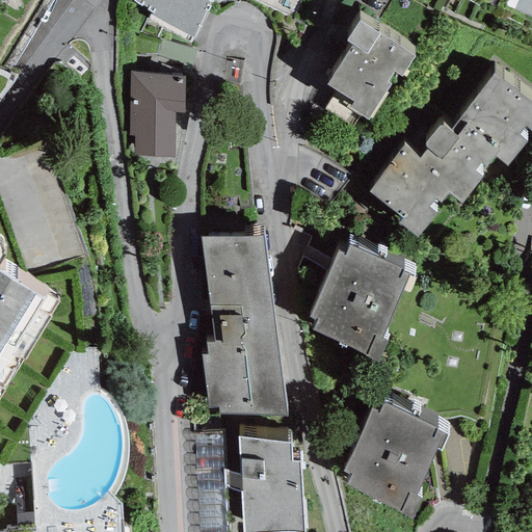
[(36,28),(45,14),(22,0),(12,0),(6,10),(36,28)]
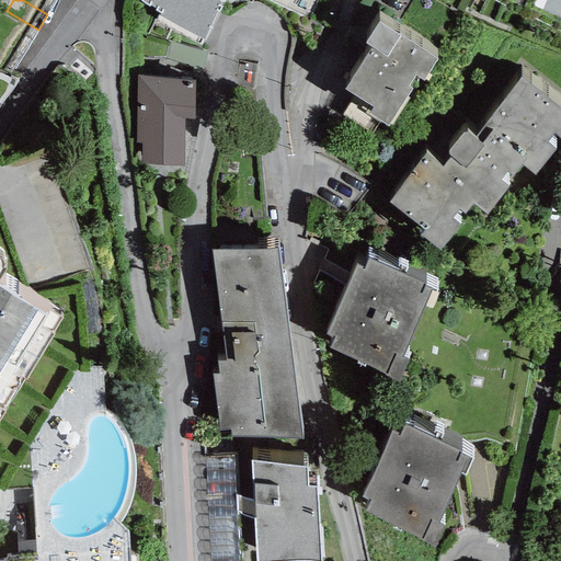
[(23,0),(47,14),(55,0),(23,0)]
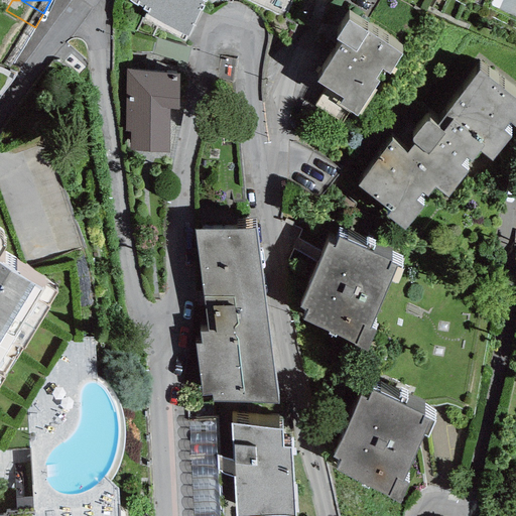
[(147,10),(143,18),(184,38),(200,8),(202,9),(205,0),(127,0),(128,0),(147,10)]
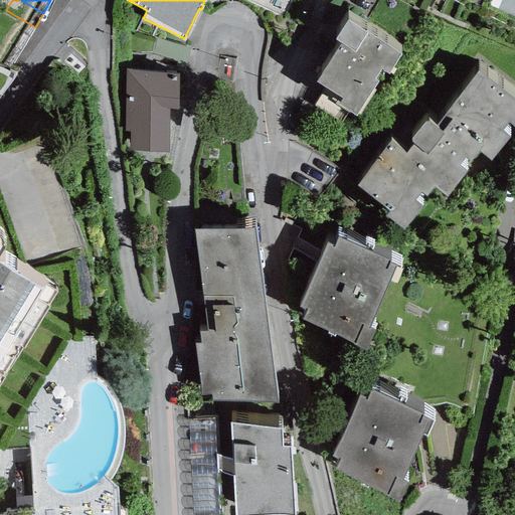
[(514,0),(460,0),(514,26),(514,0)]
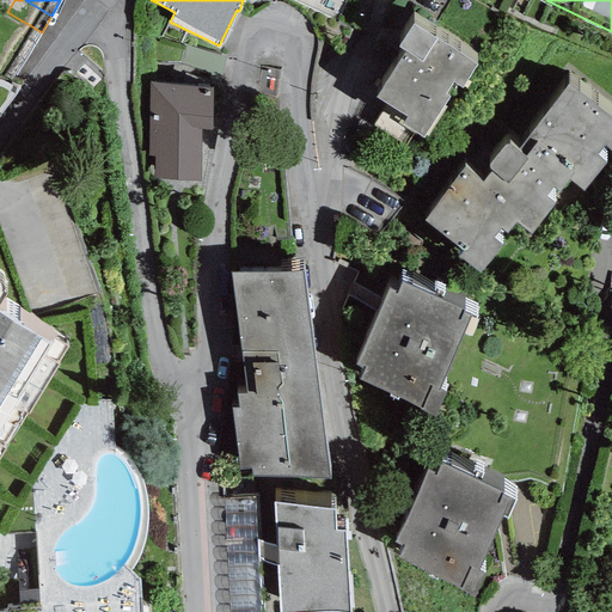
[(0,30),(32,49),(42,32),(7,12),(0,24),(0,30)]
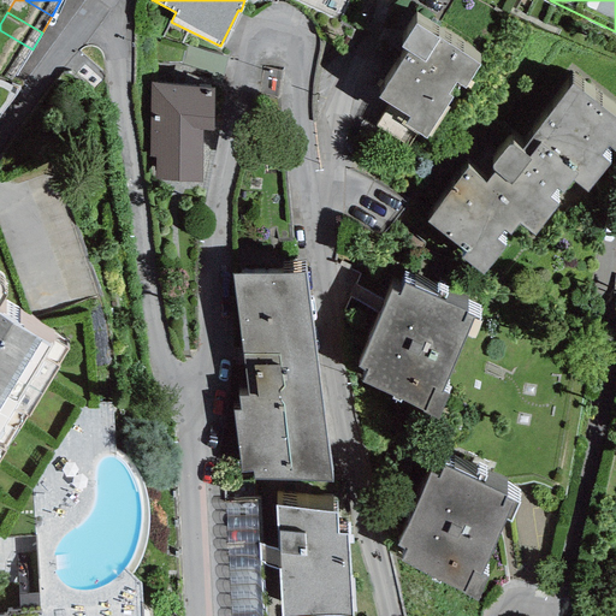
[(479,61),(415,21),(401,43),(408,47),(378,95),(409,116),(404,123),(426,136),(451,95),(448,93),(455,80),(465,86),(479,61)]
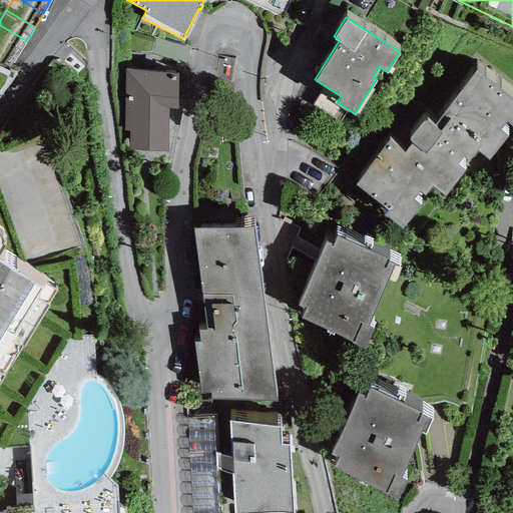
[(0,43),(18,54),(27,41),(0,25),(0,43)]
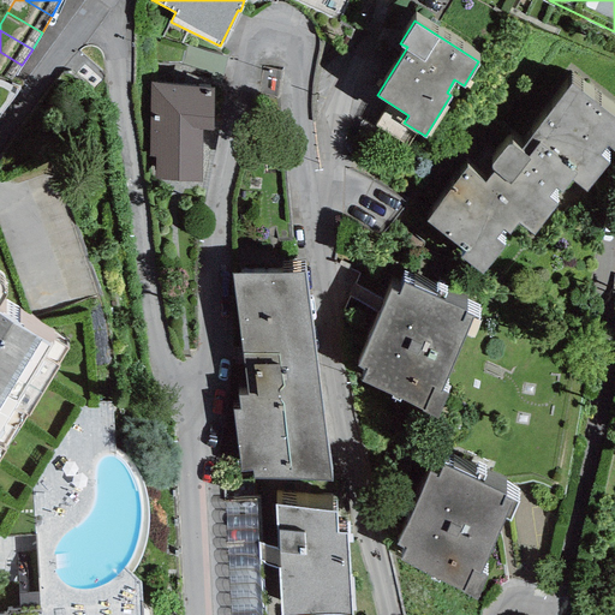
[(0,75),(12,82),(22,65),(0,52),(0,75)]
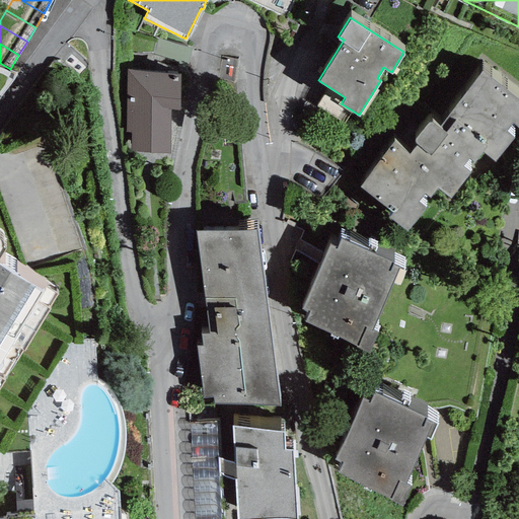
[(518,122),(518,98),(480,70),(450,110),(456,115),(453,118),(486,142),(482,148),(496,159),(514,135),(506,129),(512,121),(517,125),(518,122)]
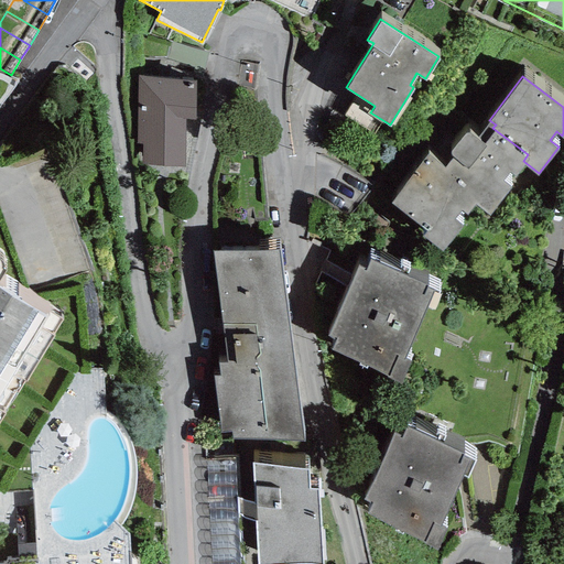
[(196,78),(138,77),(136,163),(184,165),(185,117),(195,117),(196,78)]
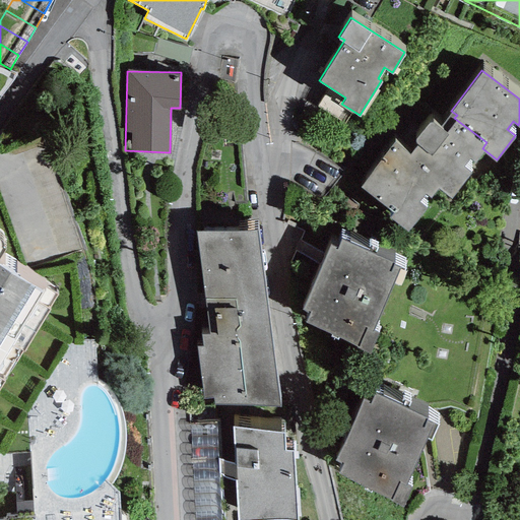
[(486,142),(454,118),(449,124),(452,126),(447,133),(432,119),(430,119),(416,135),(414,137),(415,141),(417,141),(409,151),(394,140),(361,185),(394,210),(388,215),(407,232),(427,205),(419,200),(425,192),(431,196),(437,186),(451,196),(471,171),(463,164),(469,156),(474,159),(482,148),(486,142)]
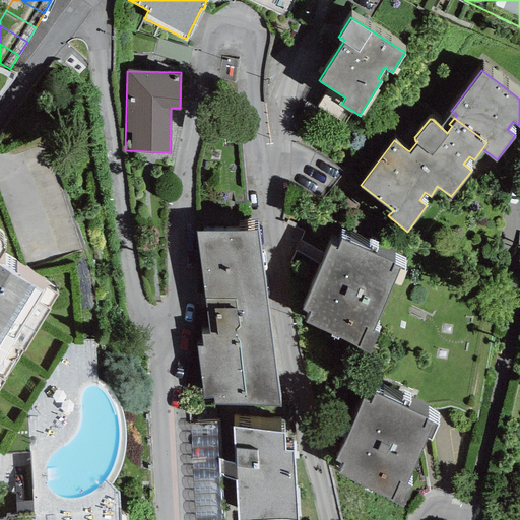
[(258,226),(198,234),(210,337),(202,338),(203,345),(197,346),(203,401),(213,400),(215,410),(278,402),(258,226)]
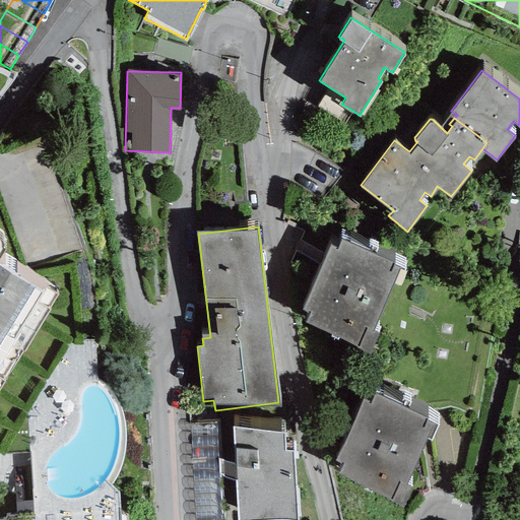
[(394,260),(340,237),(336,246),(329,243),(302,308),(310,311),(305,322),(369,349),(377,330),(372,327),(398,266),(393,264),(394,260)]
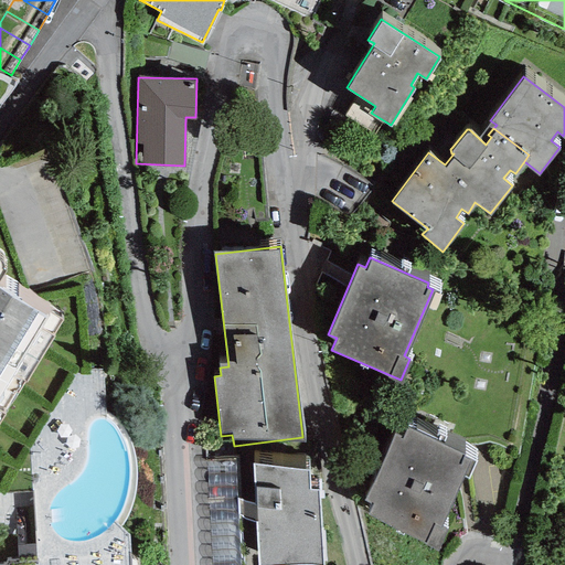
[(0,564),(0,420),(61,320),(0,284),(0,564)]
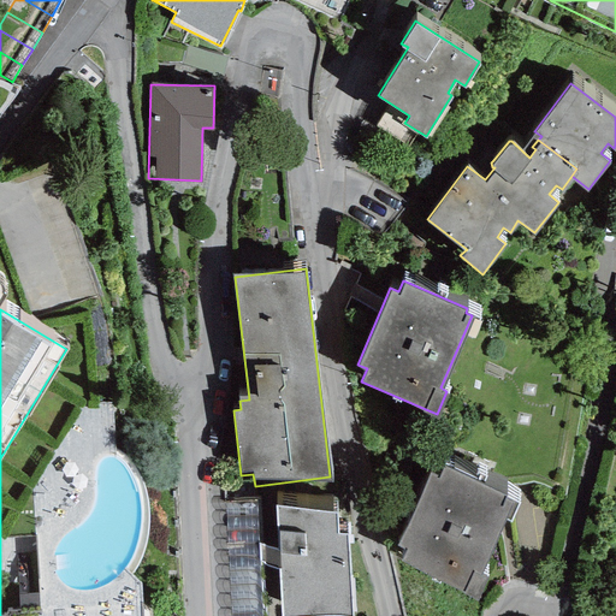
[(508,491),(444,463),(439,474),(431,471),(397,546),(408,551),(402,564),(478,597),(487,573),(481,570),(513,498),(507,495),(508,491)]
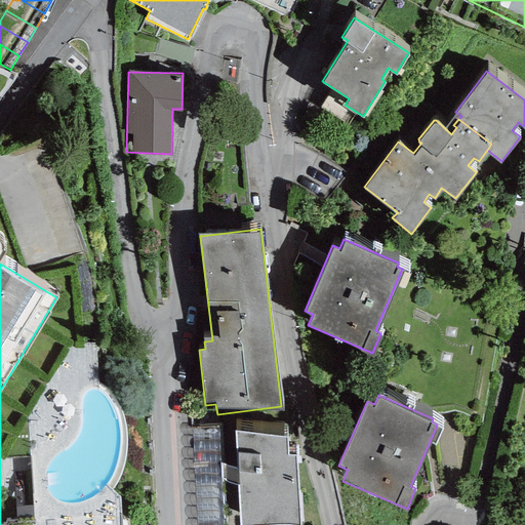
[(287,433),(234,434),(237,469),(220,470),(221,482),(238,482),(241,524),(299,523),(296,452),(288,452),(287,433)]
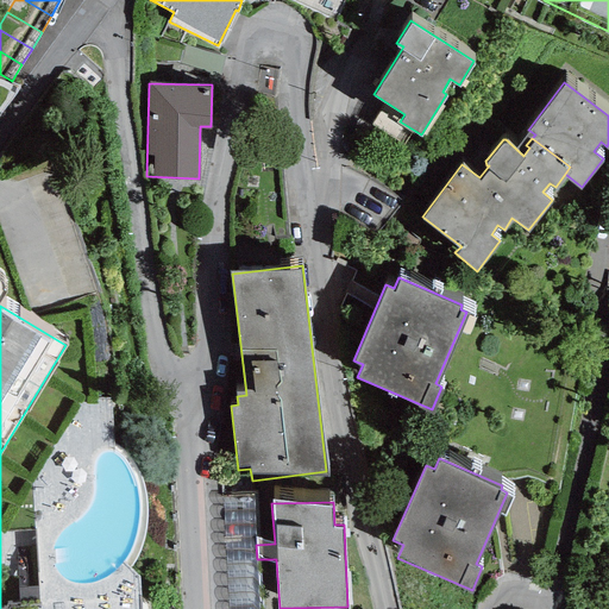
All buildings are outlined.
